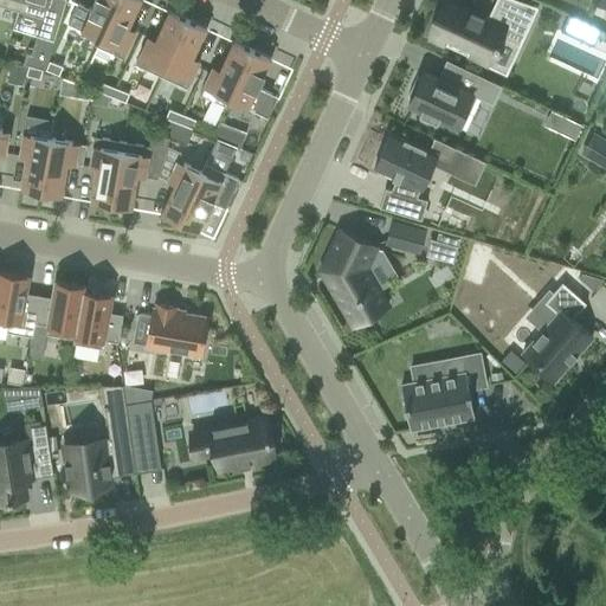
[(0,0),(0,5),(18,11),(20,0),(0,0)]
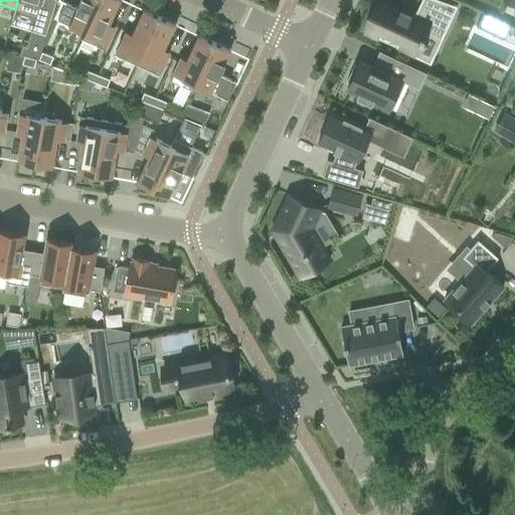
[(17,0),(15,9),(36,15),(38,8),(40,0),(17,0)]
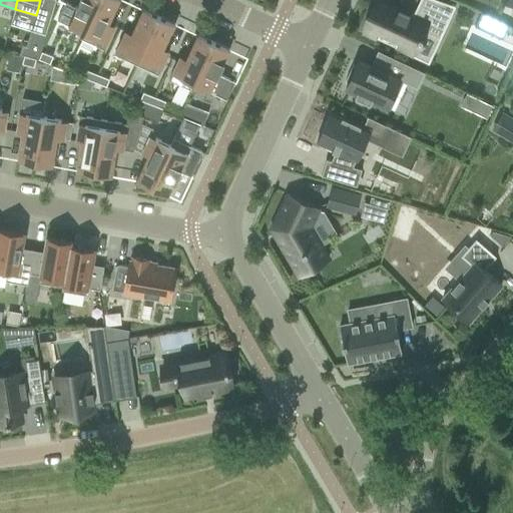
[(40,0),(38,8),(47,11),(50,0),(40,0)]
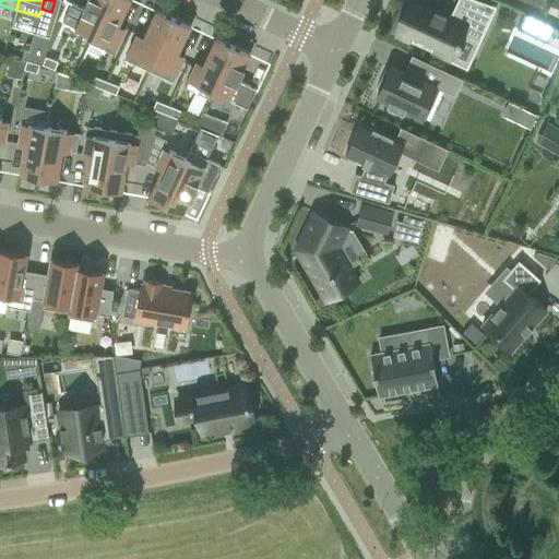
[(92,36),(108,0),(86,0),(82,9),(71,3),(62,22),(92,35),(92,36)]
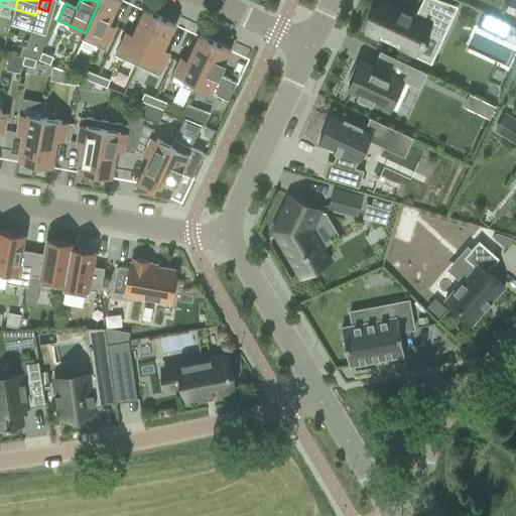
[(100,0),(85,33),(85,32),(81,39),(104,50),(115,26),(109,23),(120,0),(100,0)]
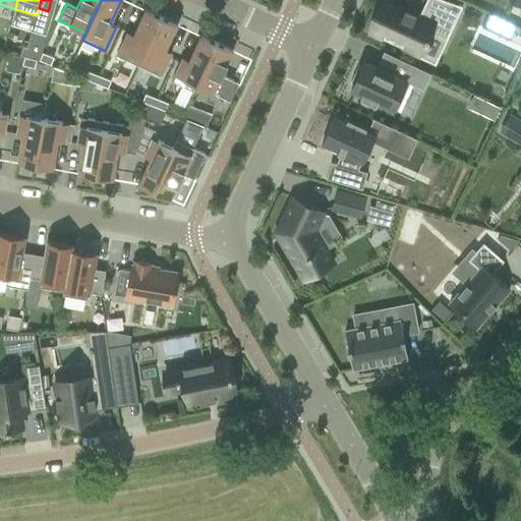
[(443,0),(425,0),(418,17),(415,16),(416,13),(404,7),(403,10),(383,1),(369,31),(419,54),(429,33),(447,40),(462,7),(443,0)]
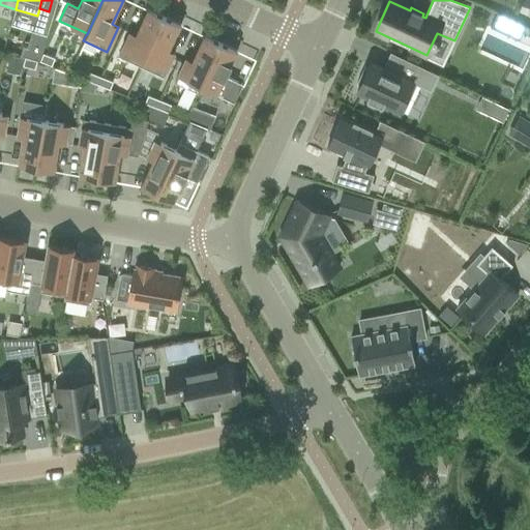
[(141,67),(164,18),(146,9),(135,34),(129,32),(118,57),(141,67)]
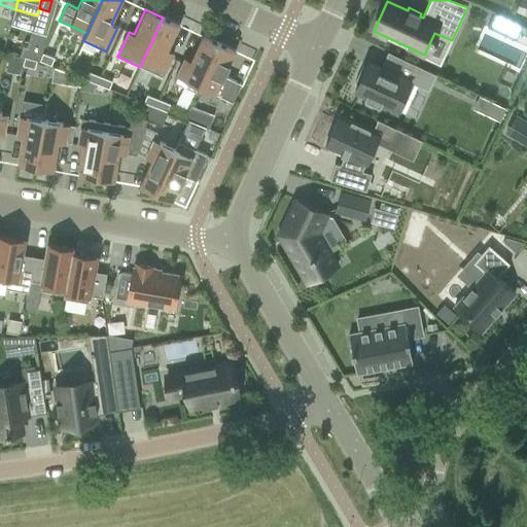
[(495,13),(488,28),(511,38),(517,24),(495,13)]
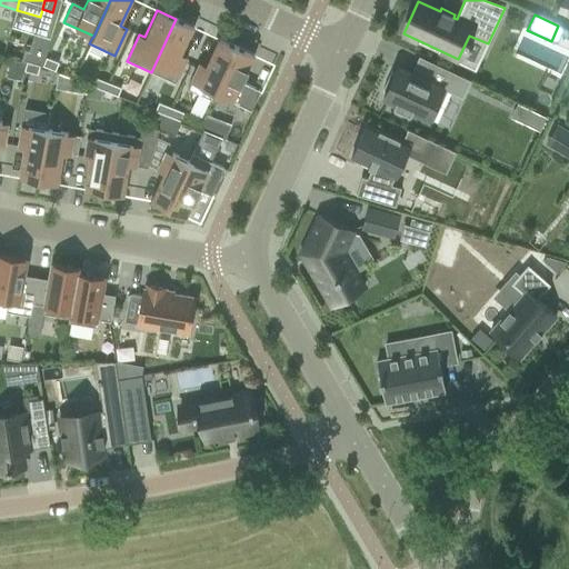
[(176,19),(151,72),(175,83),(187,57),(181,55),(193,27),(176,19)]
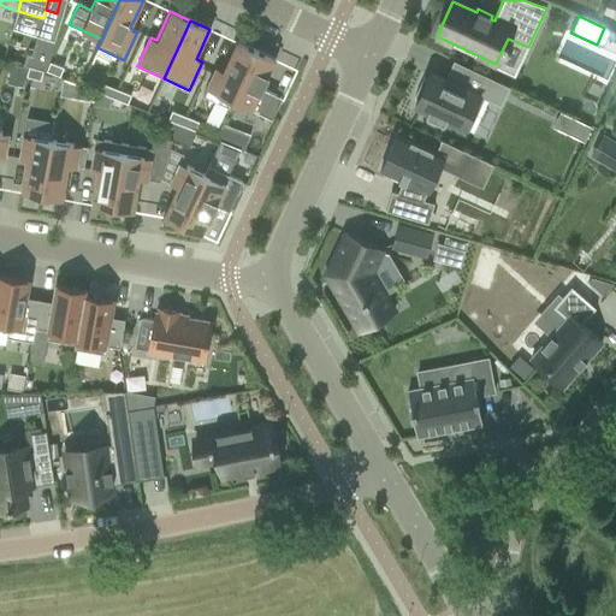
[(27,53),(23,65),(46,71),(54,42),(39,37),(36,36),(31,54),(27,53)]
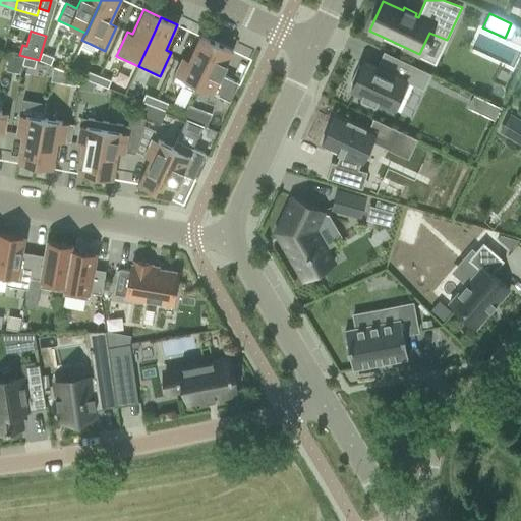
[(196,84),(216,43),(199,35),(188,60),(182,57),(171,81),(193,92),(194,92),(197,85),(196,84)]
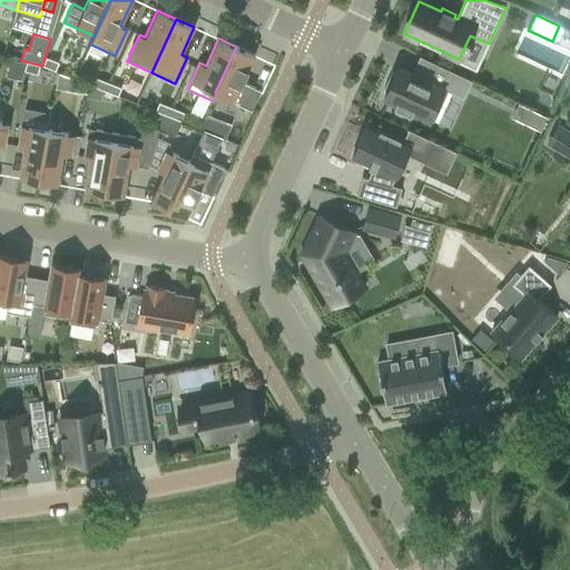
[(255,56),(236,47),(215,92),(216,94),(252,110),(261,91),(243,82),(248,69),(255,56)]
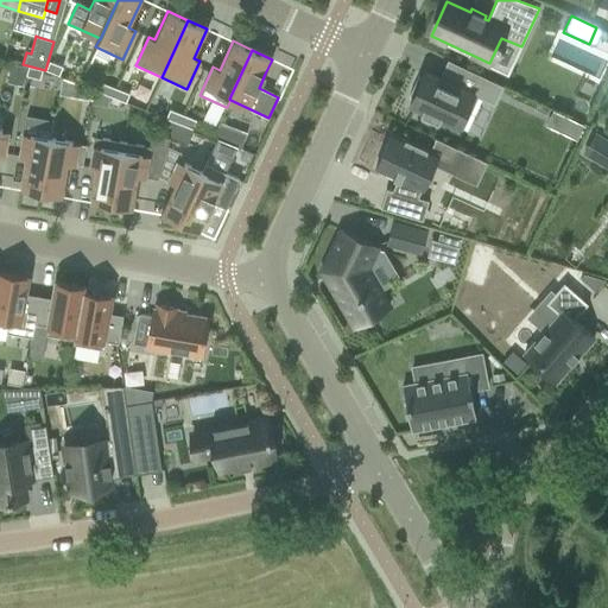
[(449,82),(425,71),(422,78),(418,77),(409,96),(413,97),(409,106),(422,112),(420,115),(438,124),(439,120),(458,128),(474,95),(485,101),(493,83),(501,88),(502,86),(448,61),(447,62),(456,67),(449,82)]
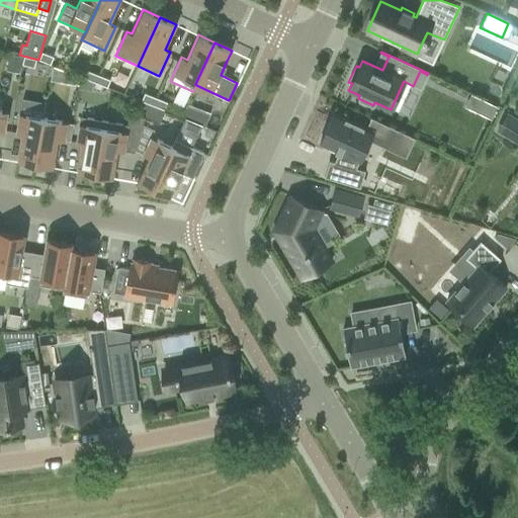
[(38,61),(50,65),(53,58),(41,53),(38,61)]
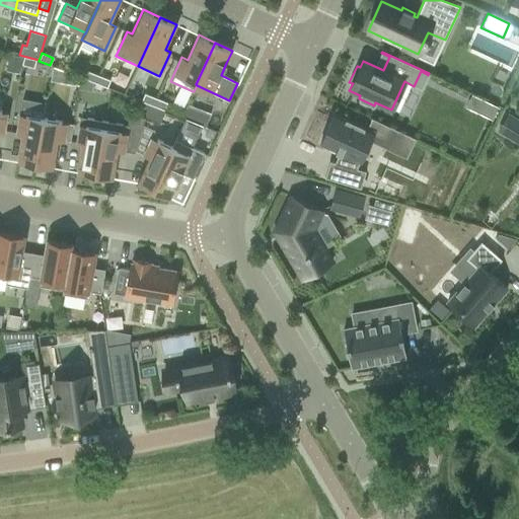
[(9,55),(6,72),(19,74),(22,57),(9,55)]
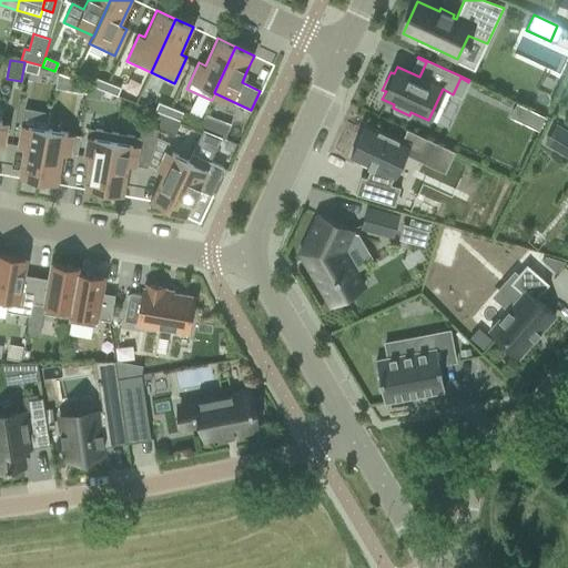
[(40,66),(27,62),(24,71),(37,74),(40,66)]
